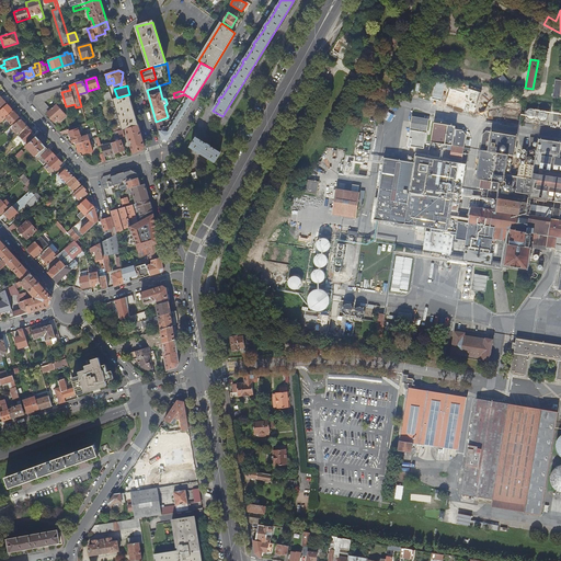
[(43,102),(63,95),(61,92),(60,88),(35,95),(33,102),(44,114),(49,110),(43,102)]
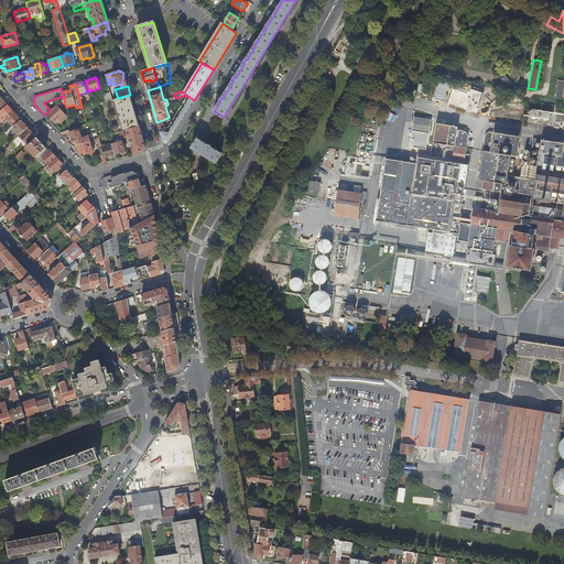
[(317,102),(323,93),(316,89),(311,98),(317,102)]
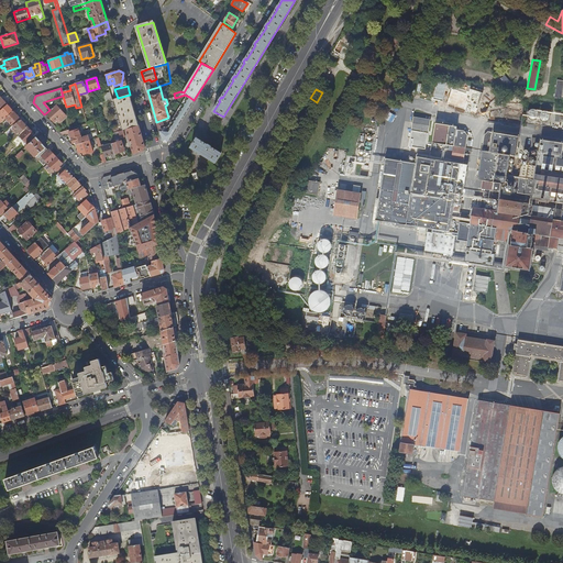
[(110,92),(103,95),(106,101),(112,99),(110,92)]
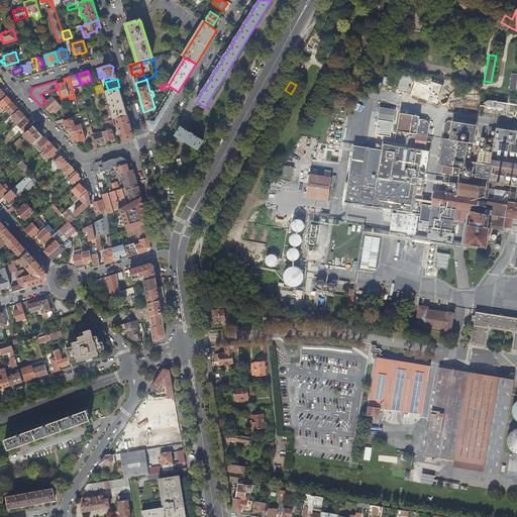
[(116,119),(127,115),(119,87),(108,90),(103,91),(97,93),(87,96),(96,125),(100,123),(109,121),(113,120),(116,119)]
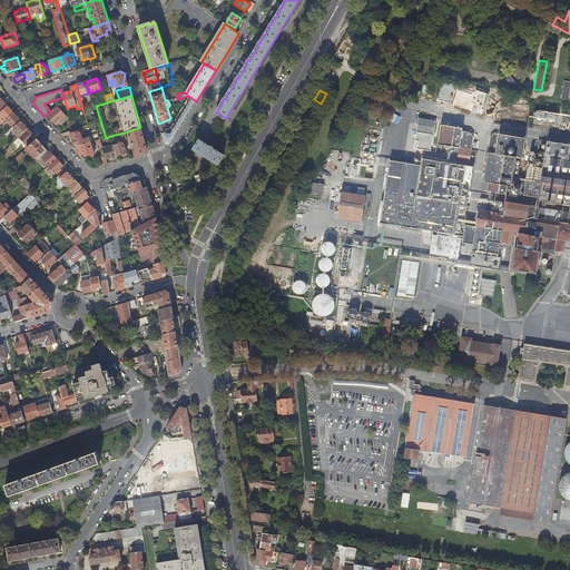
[(196,101),(192,98),(170,133),(161,131),(164,145),(170,145),(196,101)]
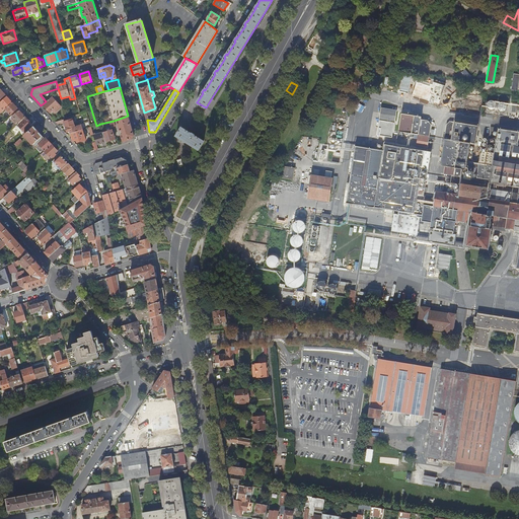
[(0,112),(1,114),(5,109),(12,102),(7,96),(0,103),(0,112)]
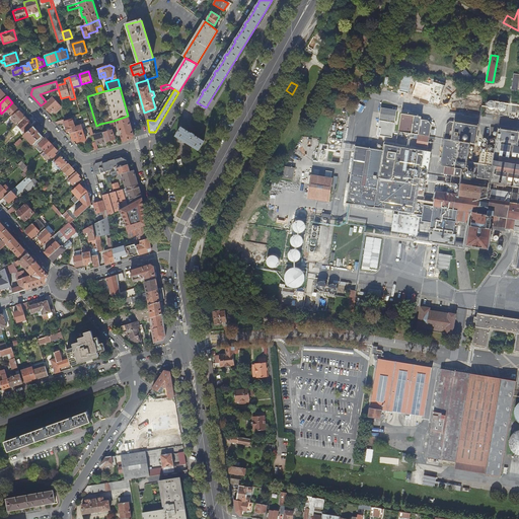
[(52,97),(44,105),(50,113),(53,110),(55,114),(61,107),(52,97)]
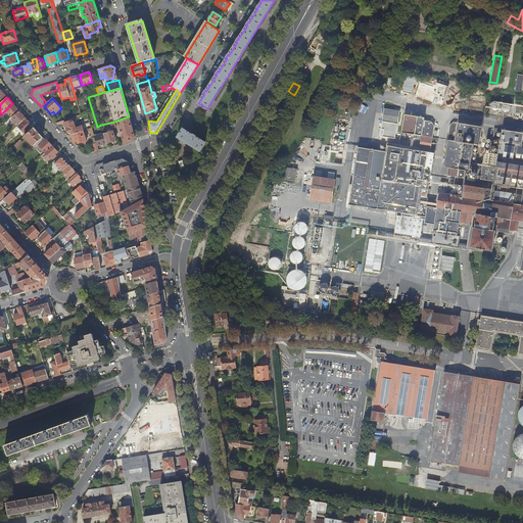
[(12,103),(5,110),(10,115),(17,109),(12,103)]
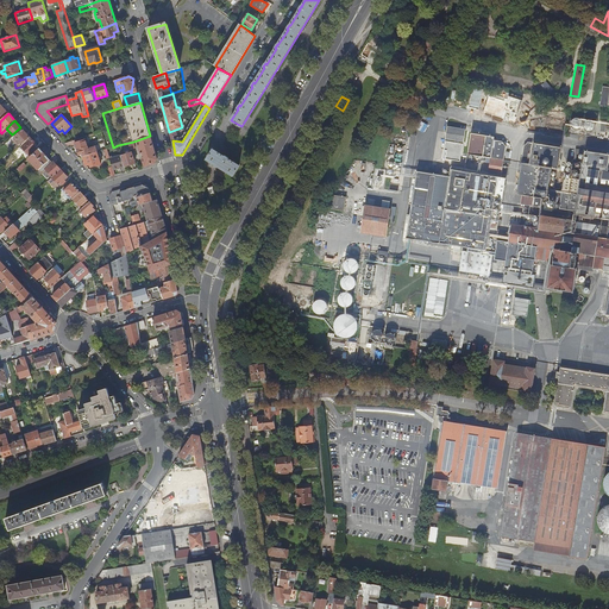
[(22,145),(30,137),(23,130),(14,137),(16,138),(13,140),(13,143),(14,144),(16,145),(18,145),(19,145),(20,144),(22,145)]
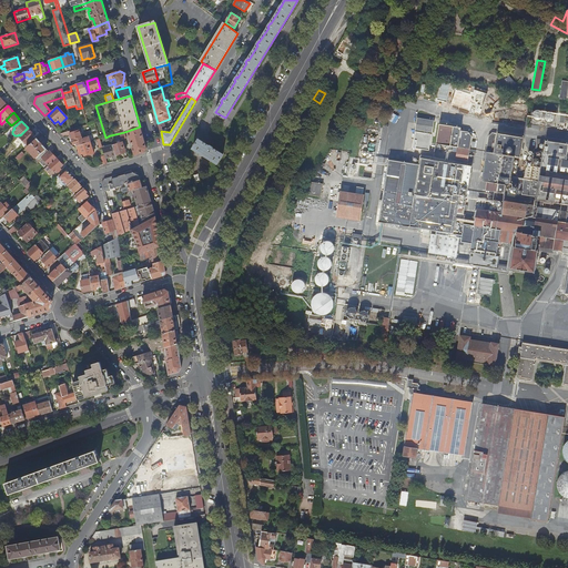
[(140,127),(128,131),(131,143),(133,143),(134,145),(132,145),(133,146),(132,148),(134,155),(145,153),(148,149),(140,127)]
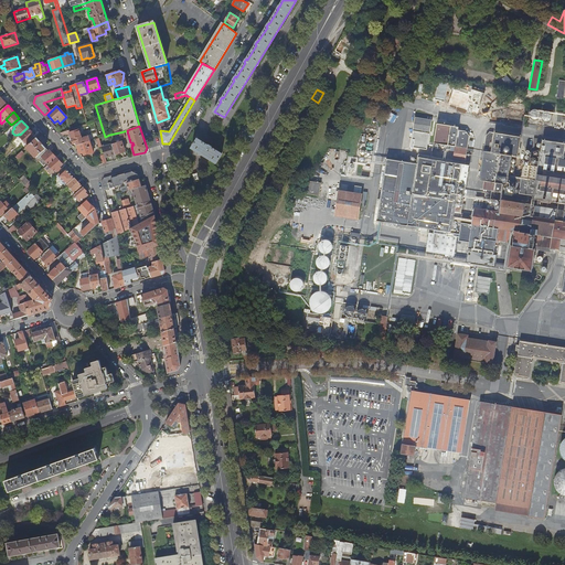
[(20,135),(19,135),(27,144),(32,139),(31,137),(34,135),(28,127),(20,135)]
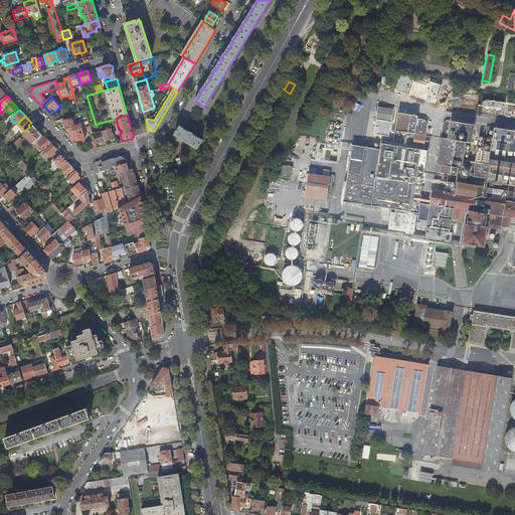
[(62,119),(55,121),(58,124),(63,122),(65,127),(74,125),(81,122),(80,120),(73,122),(73,121),(74,121),(73,118),(63,121),(62,119)]
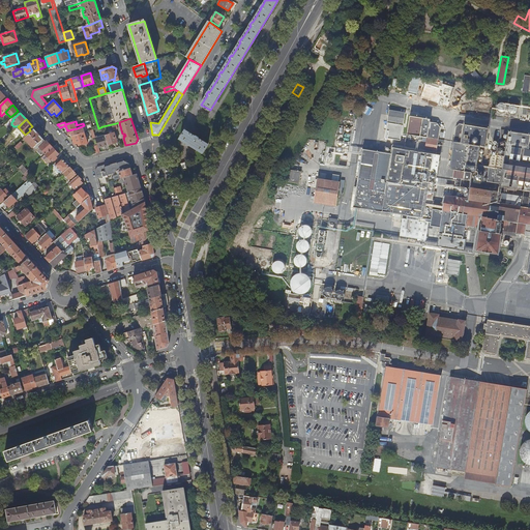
[(77,128),(67,130),(68,135),(69,135),(70,137),(72,137),(85,133),(83,128),(79,129),(80,129),(78,130),(77,128)]
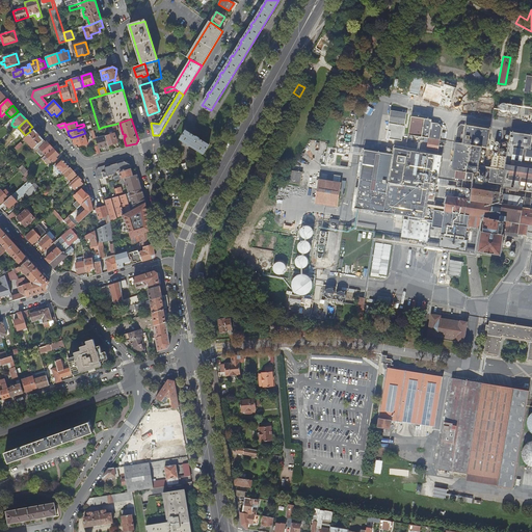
[(31,144),(30,145),(33,149),(43,140),(44,139),(35,130),(25,139),(28,142),(28,141),(31,144)]
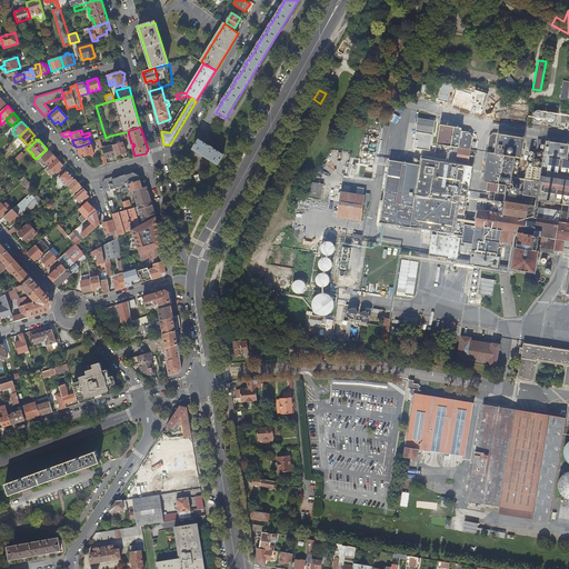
[(199,140),(193,149),(211,161),(218,165),(223,156),(212,149),(213,148),(210,146),(209,147),(199,140)]
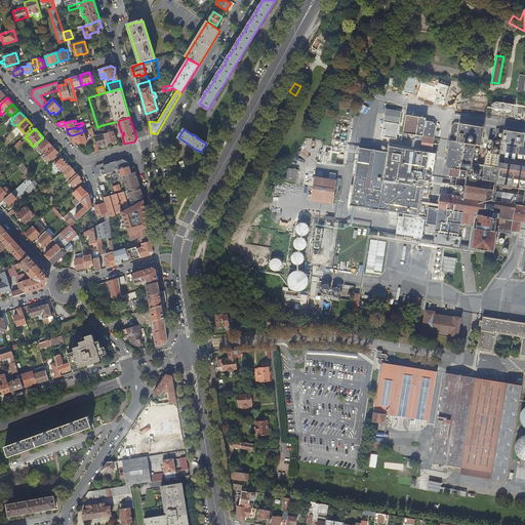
[(499,167),(478,164),(477,174),(484,175),(483,179),(497,183),(496,185),(524,189),(524,144),(524,143),(524,132),(505,129),(499,167)]
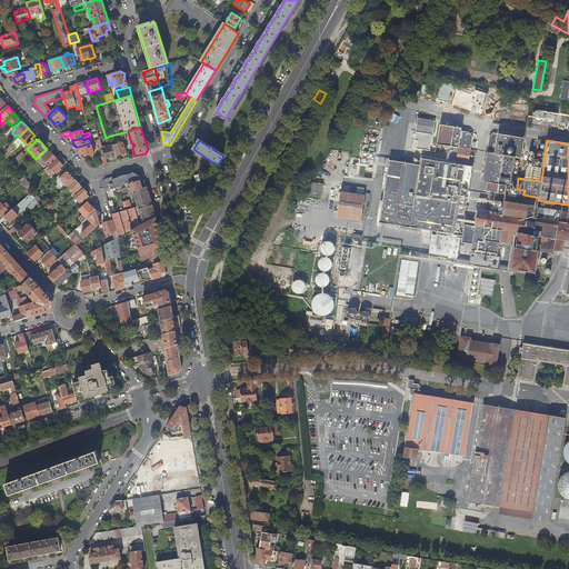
[(91,142),(78,147),(80,155),(86,153),(87,156),(90,155),(91,155),(95,153),(91,142)]
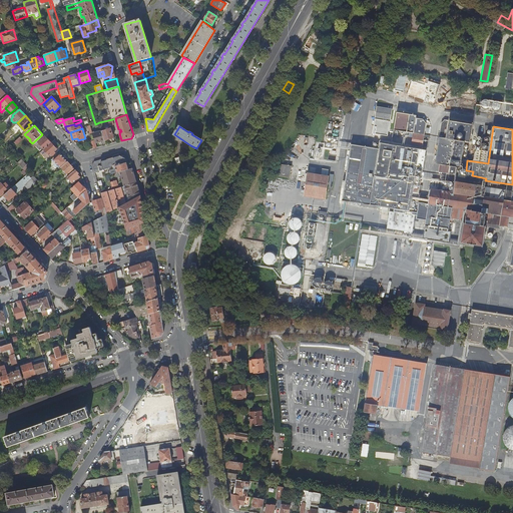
[(111,128),(102,131),(105,140),(114,137),(111,128)]
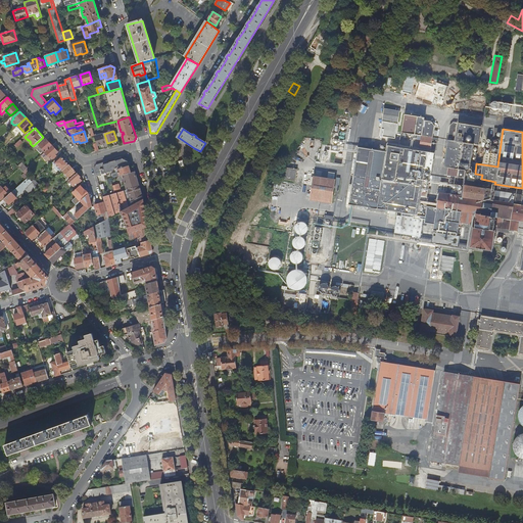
[(40,145),(45,152),(52,145),(47,139),(50,136),(48,133),(43,137),(42,138),(45,141),(40,145)]
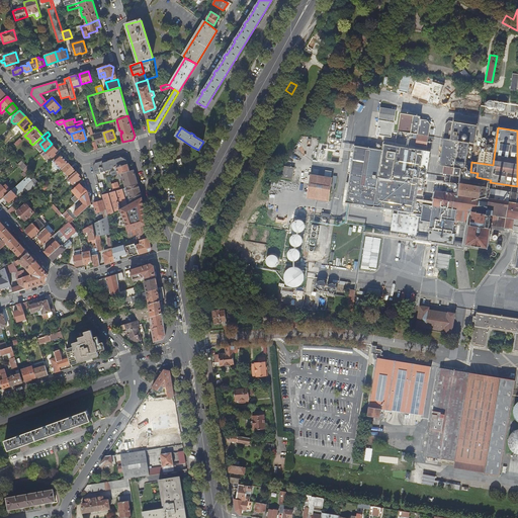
[(429,136),(399,132),(397,143),(427,148),(429,136)]
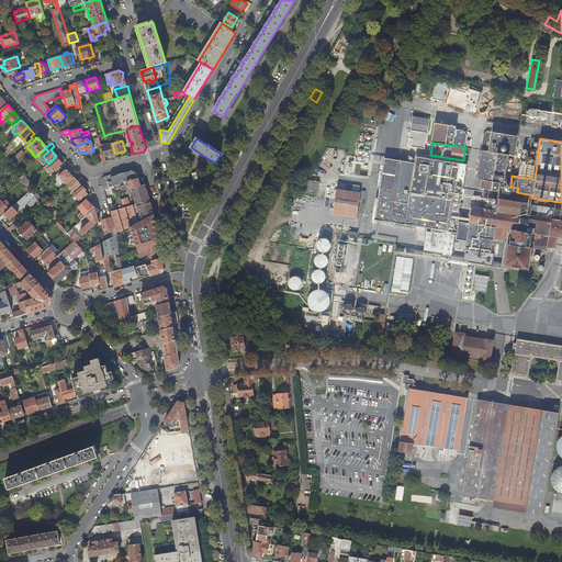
[(104,154),(105,157),(115,154),(112,144),(102,146),(104,154)]
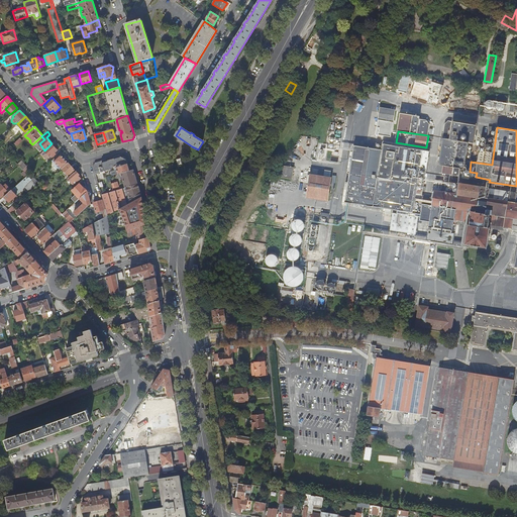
[(469,142),(443,138),(442,146),(468,150),(469,142)]
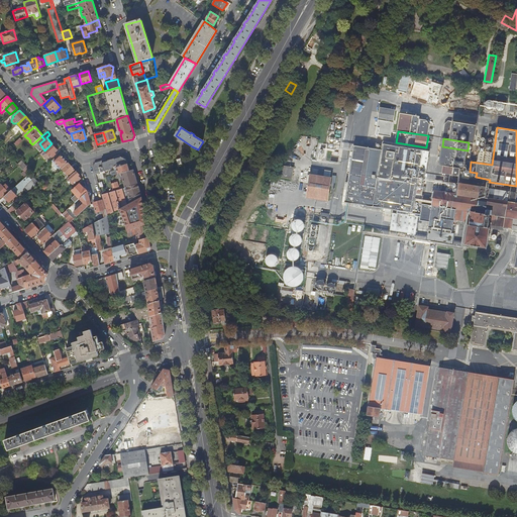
[(44,150),(49,157),(52,156),(53,158),(56,154),(55,152),(58,150),(52,143),(44,150)]
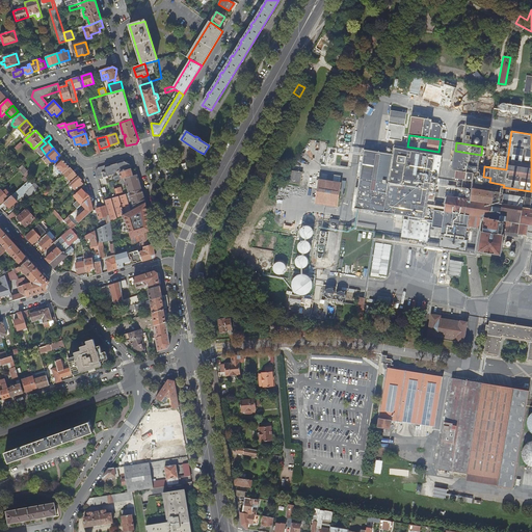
[(364,150),(354,208),(425,219),(434,154),(393,148),(392,154),(364,150)]
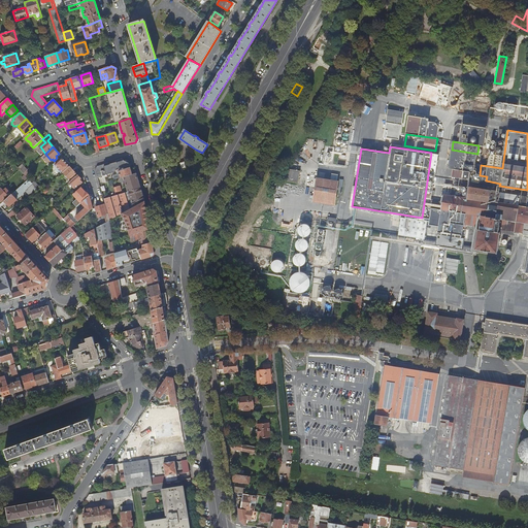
[(63,173),(63,172),(70,167),(63,158),(56,165),(63,173)]
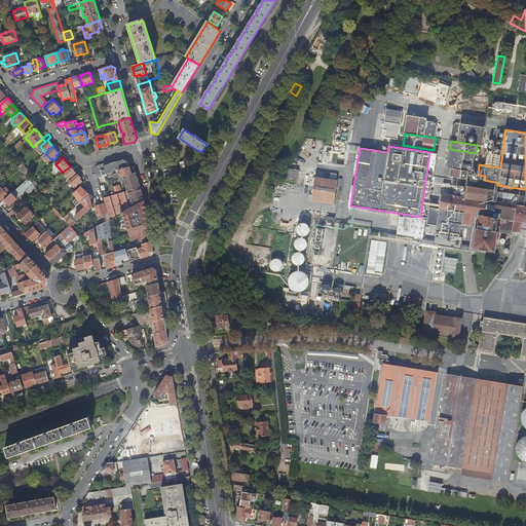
[(95,170),(98,177),(106,175),(106,174),(119,171),(120,173),(118,174),(119,178),(123,177),(132,174),(132,173),(130,166),(129,166),(128,162),(127,161),(127,160),(127,159),(126,159),(125,159),(124,159),(123,160),(122,160),(121,158),(97,166),(95,170)]
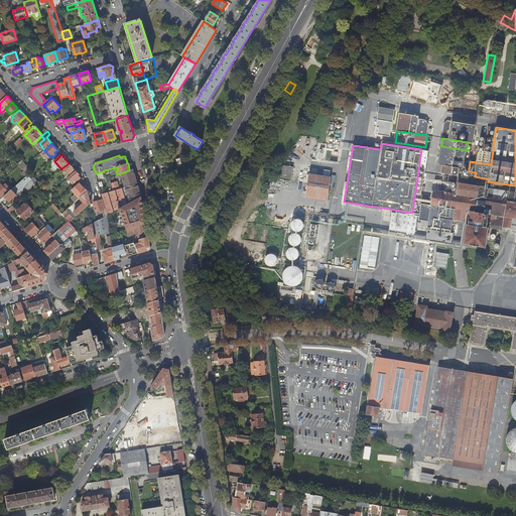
[(69,163),(61,168),(69,175),(75,169),(69,163)]
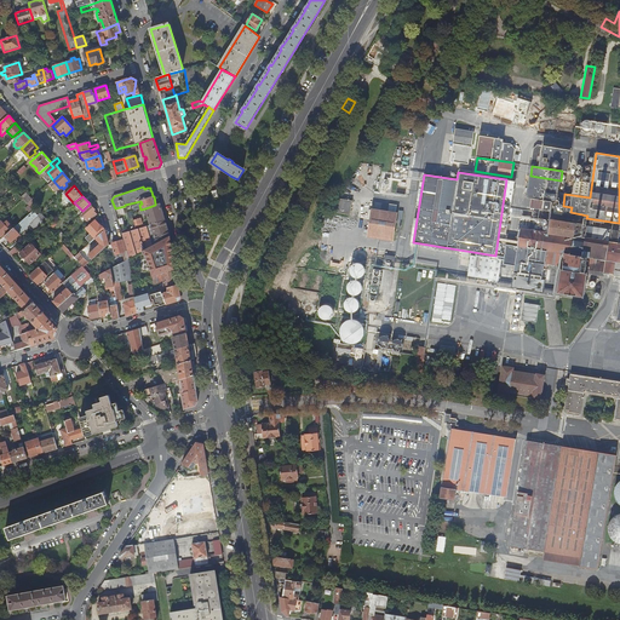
[(155,205),(145,208),(150,225),(165,222),(160,204),(155,205)]
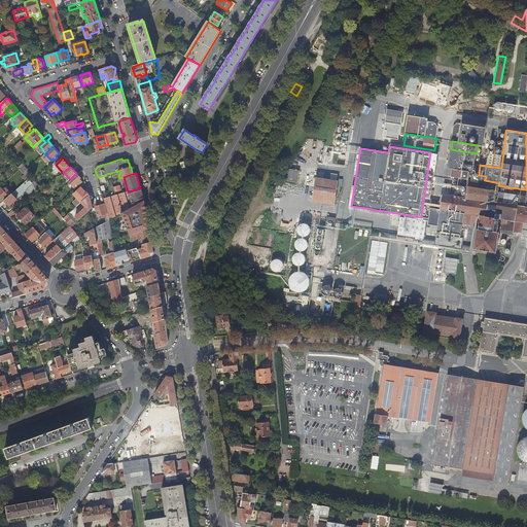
[(77,174),(70,182),(75,188),(82,182),(79,179),(80,178),(77,174)]
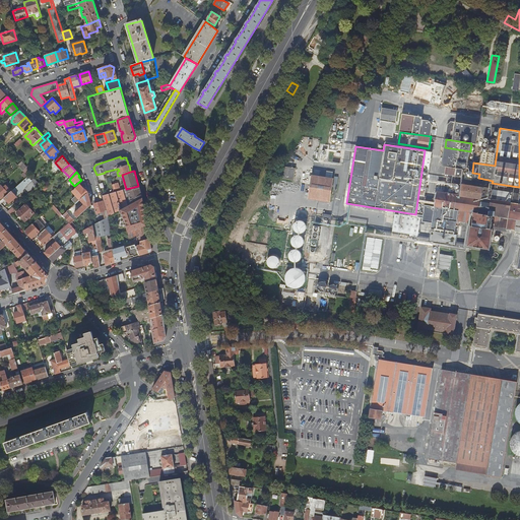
[(329,201),(333,180),(312,176),(312,180),(309,197),(309,198),(329,201)]
